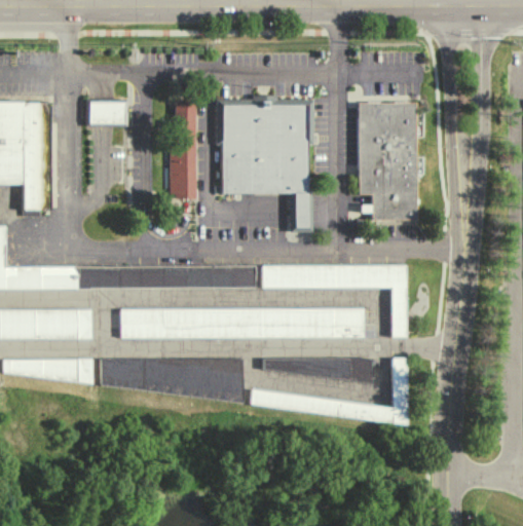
[(223,193),(290,193),(289,231),(310,231),(311,144),(314,144),(314,99),(278,99),(278,95),(255,95),(255,99),(218,99),(218,144),(224,144),(223,193)]
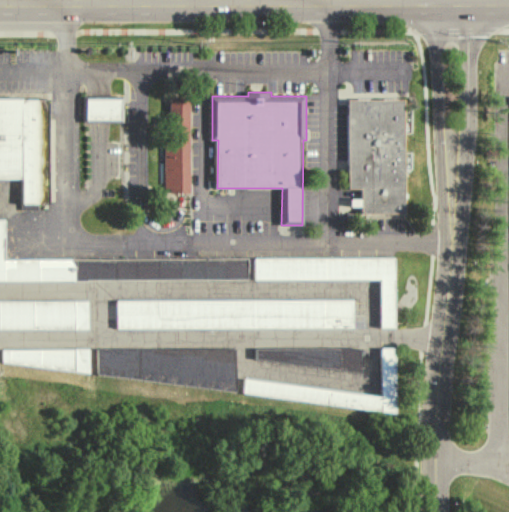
[(0,178),(24,179),(24,203),(49,203),(49,99),(0,98),(0,178)]
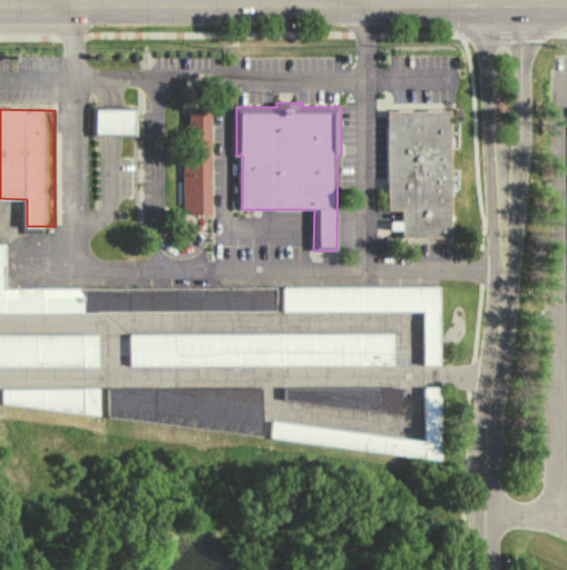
[(214,213),(214,109),(189,109),(188,213),(214,213)]
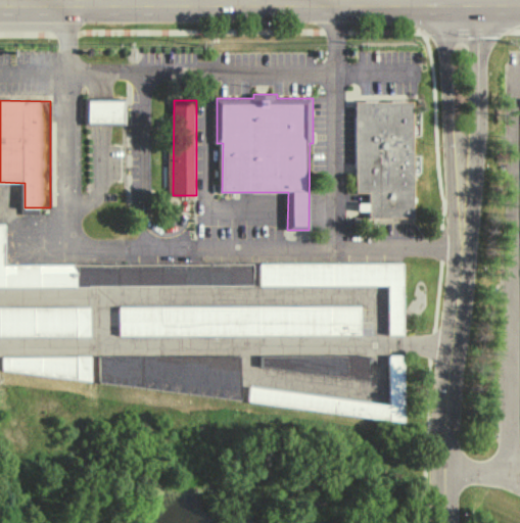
[(414,101),(357,101),(357,193),(370,193),(370,221),(414,221),(414,101)]
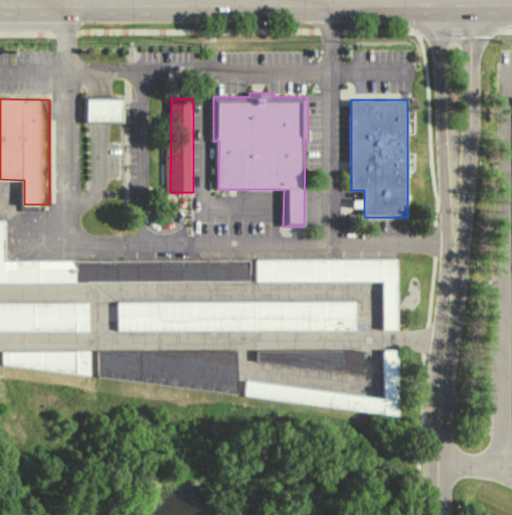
[(0,282),(251,281),(251,260),(8,261),(7,220),(0,219),(0,282)]
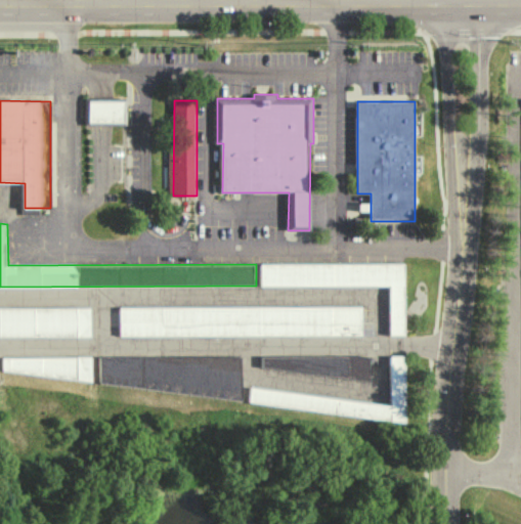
[(262,263),(262,286),(389,285),(389,335),(404,335),(404,262),(262,263)]
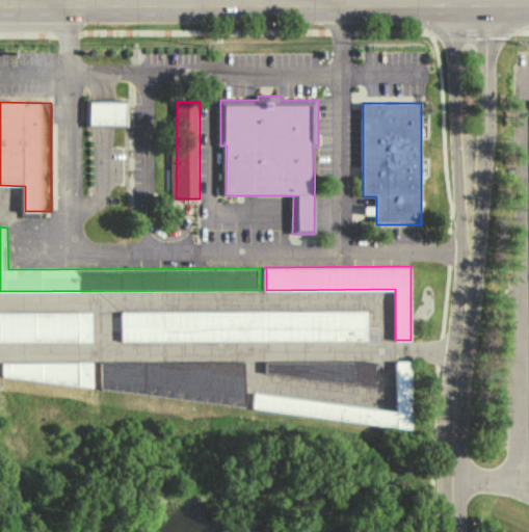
[(0,312),(0,342),(94,342),(94,312),(0,312)]
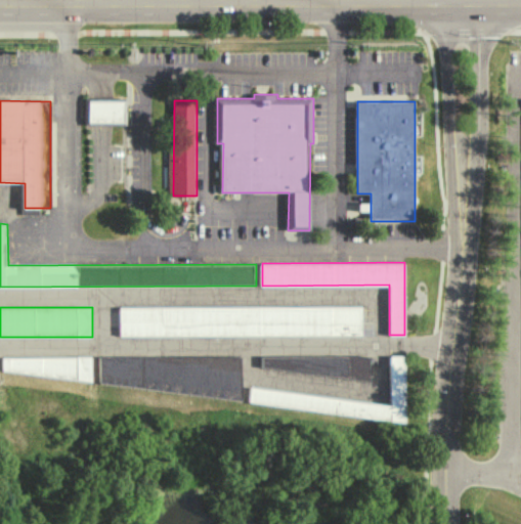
[(121,335),(361,336),(361,307),(121,307),(121,335)]
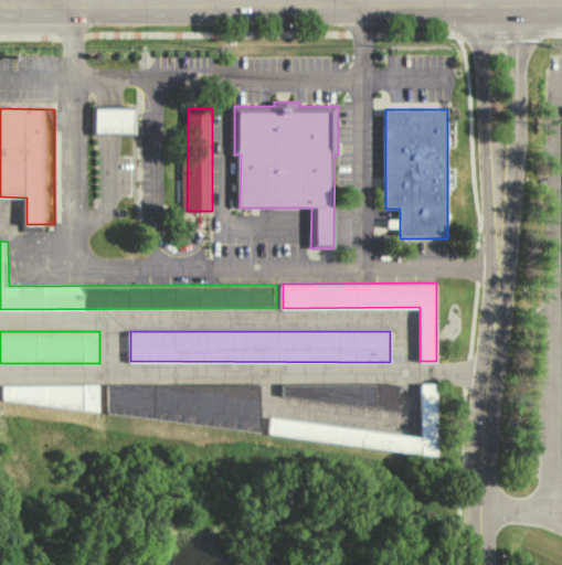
[(436,383),(420,384),(420,434),(371,434),(371,429),(341,429),(341,449),(436,449),(436,383)]
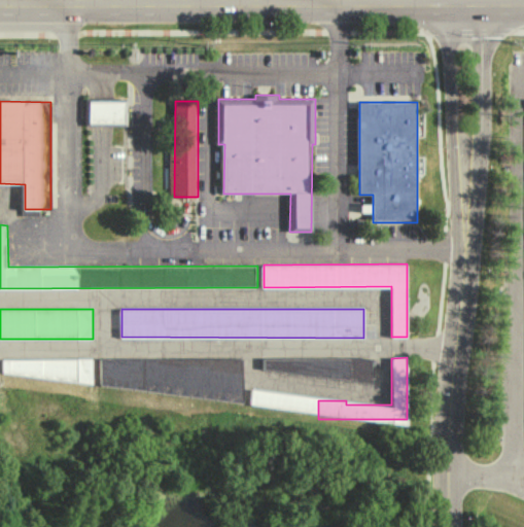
[(93,359),(4,359),(4,379),(93,378),(93,359)]
